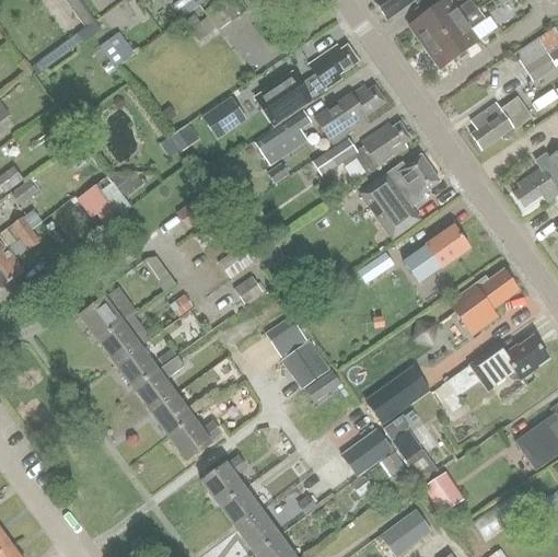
[(179,0),(175,3),(185,16),(199,6),(198,6),(205,0),(179,0)]
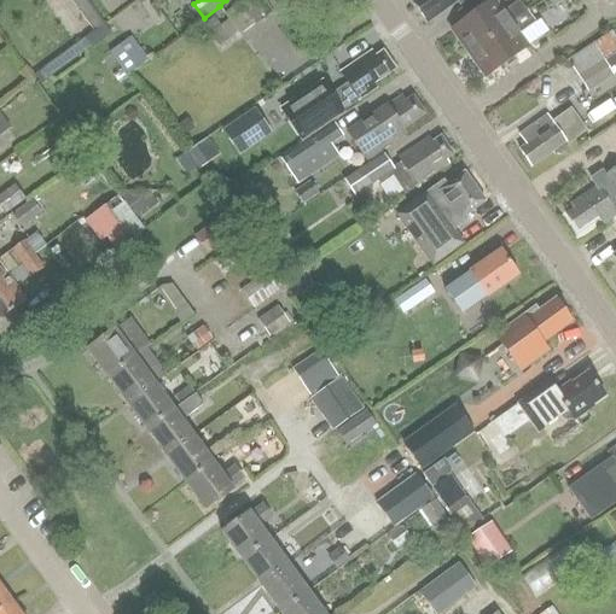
[(239,0),(226,10),(240,30),(273,7),(268,0),(239,0)]
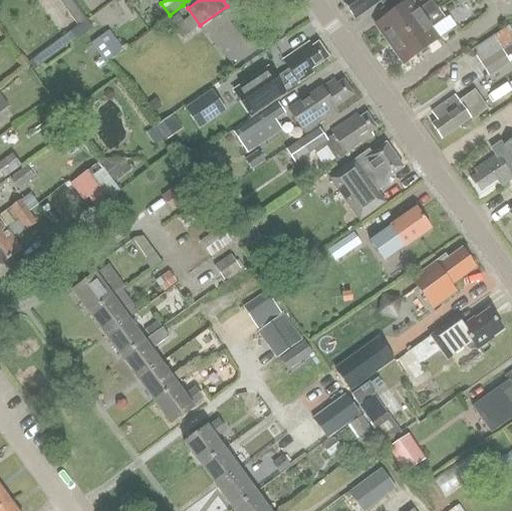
[(344,0),(356,17),(380,0),(381,0),(384,3),(388,0),(344,0)]
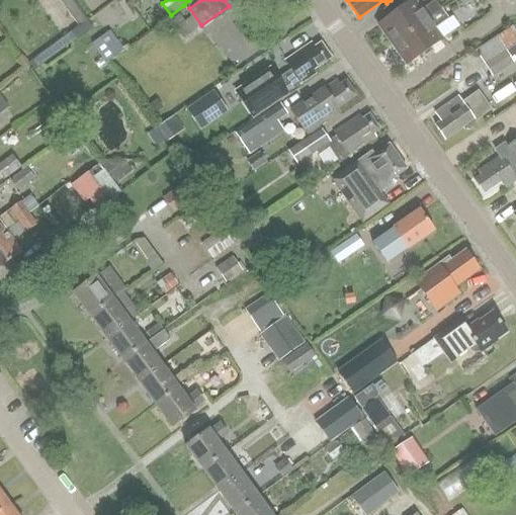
[(381,23),(395,43),(441,8),(435,0),(421,9),(415,0),(381,23)]
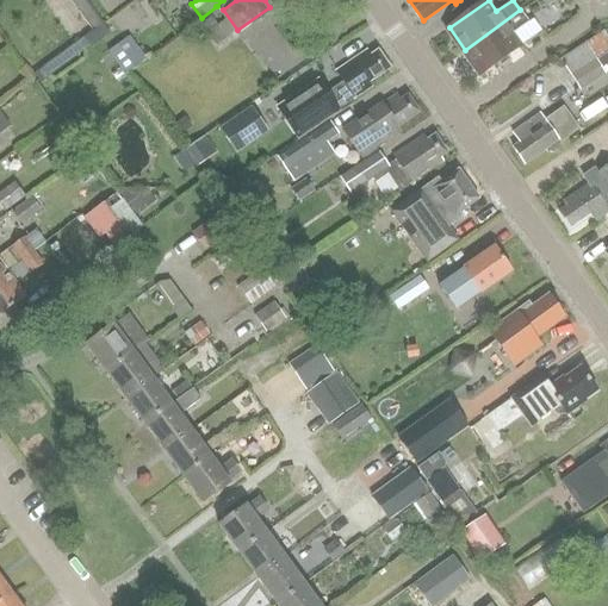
[(520,10),(465,50),(481,73),(520,44),(510,31),(527,19),(520,10)]
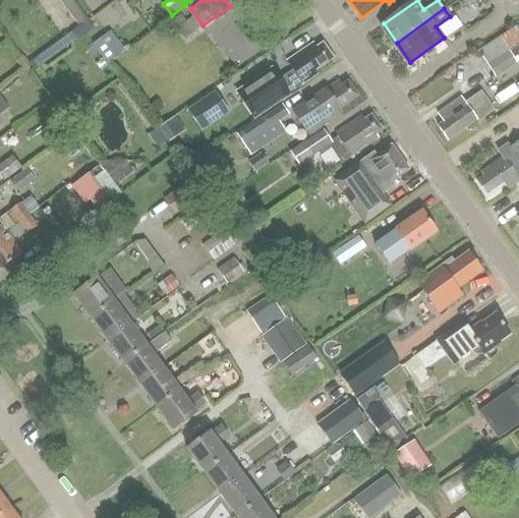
[(517,59),(515,56),(518,54),(518,30),(515,24),(479,49),(496,73),(517,59)]
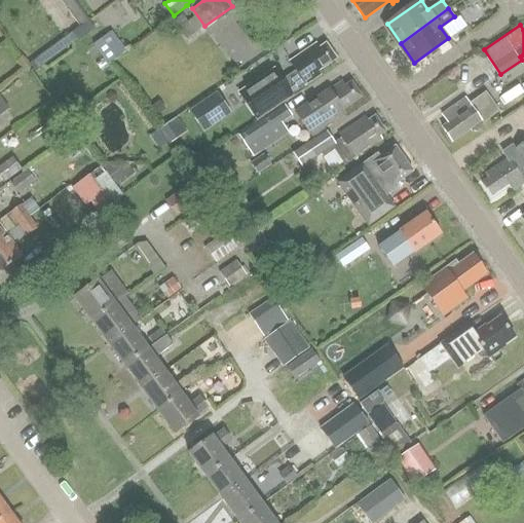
[(103,38),(97,42),(110,61),(126,48),(113,30),(103,38)]
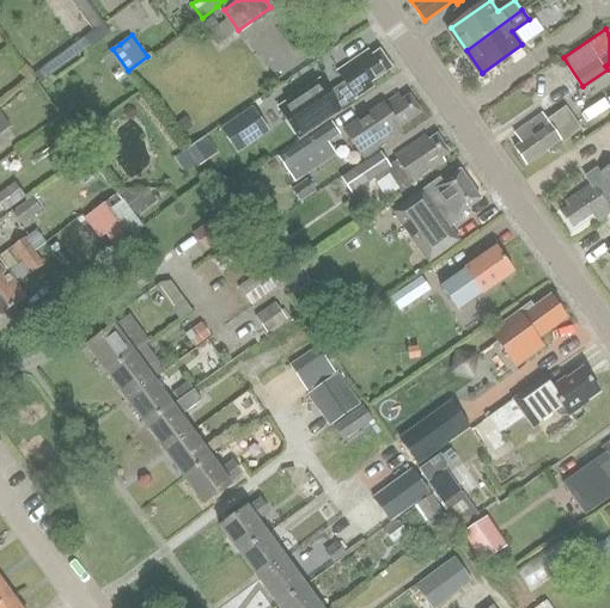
[(322,79),(281,106),(299,134),(358,96),(373,84),(371,80),(392,66),(380,48),(373,54),(370,48),(340,68),(346,79),(329,90),(322,79)]
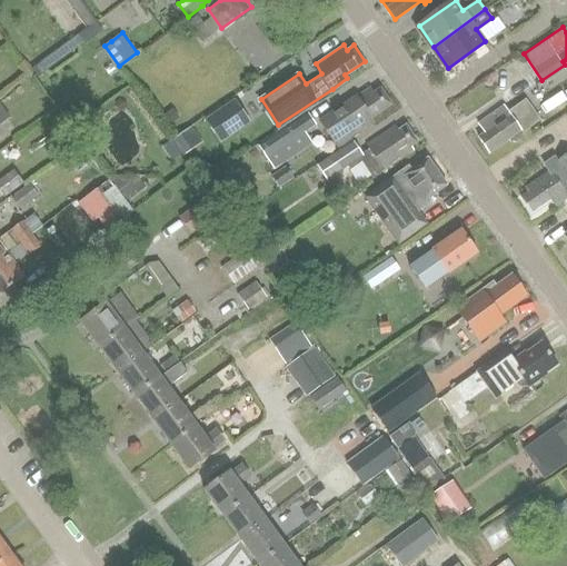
[(240,93),(248,105),(278,85),(269,72),(240,93)]
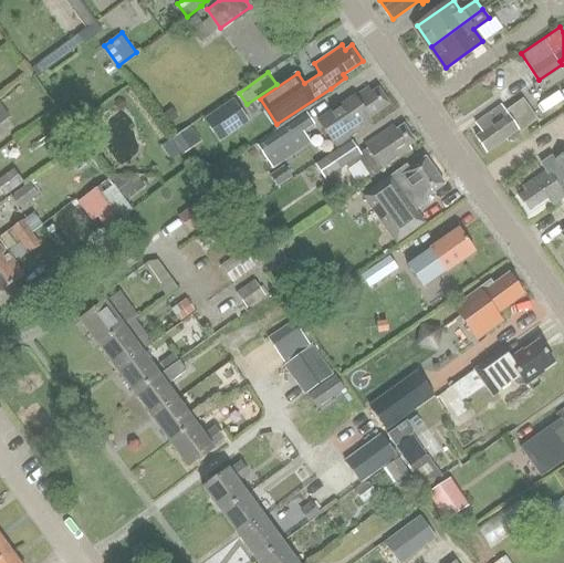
[(371,116),(390,103),(379,86),(373,92),(369,86),(356,95),(320,120),(337,145),(374,121),(371,116)]
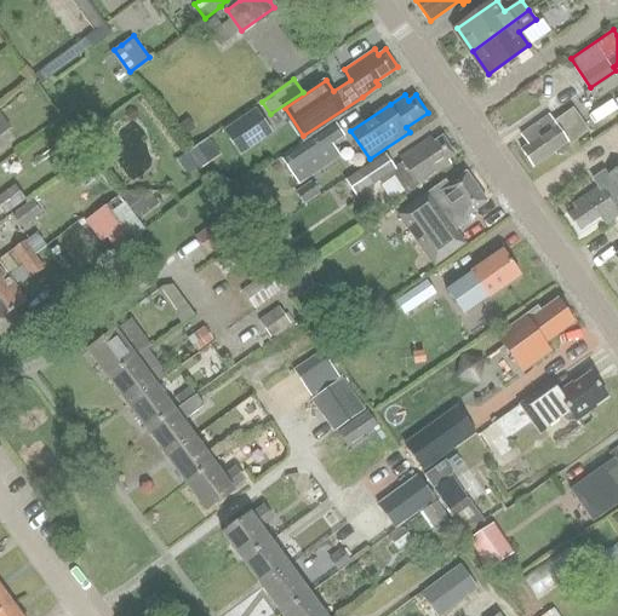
[(225,128),(239,148),(272,126),(257,105),(225,128)]
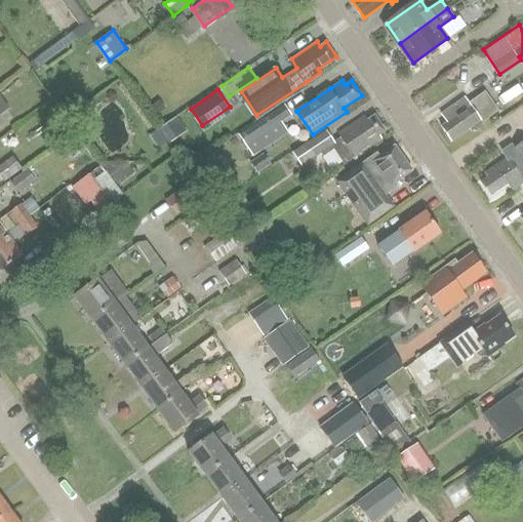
[(465,96),(443,113),(449,121),(444,125),(453,138),(470,127),(472,131),(474,129),(476,131),(480,129),(480,126),(482,124),(481,123),(499,110),(485,89),(469,102),(465,96)]
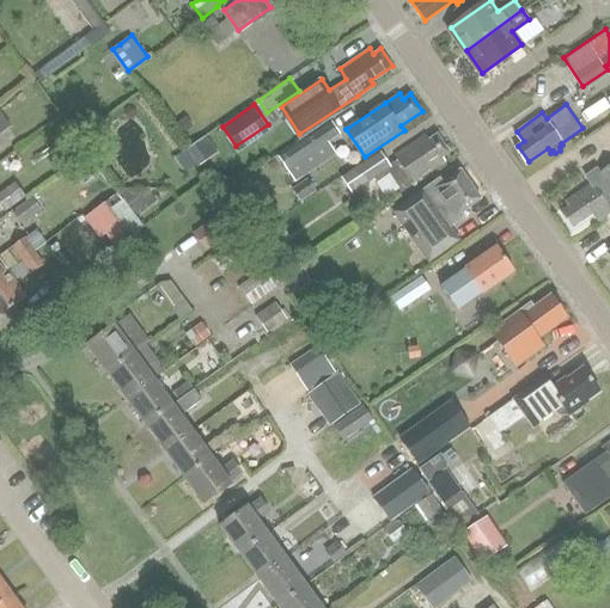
[(195,124),(188,115),(176,122),(184,133),(195,124)]
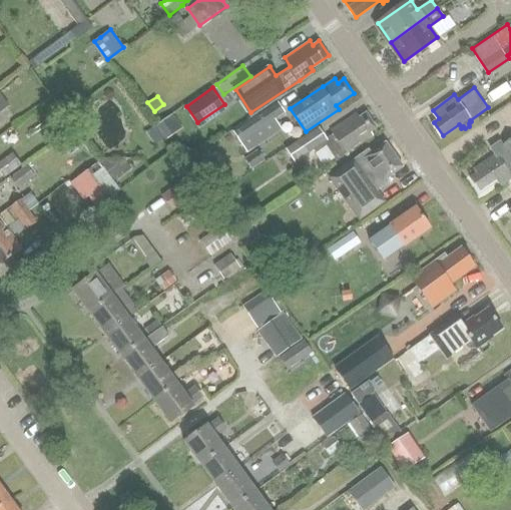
[(279,101),(257,117),(235,132),(249,152),(284,129),(277,118),(286,111),(279,101)]
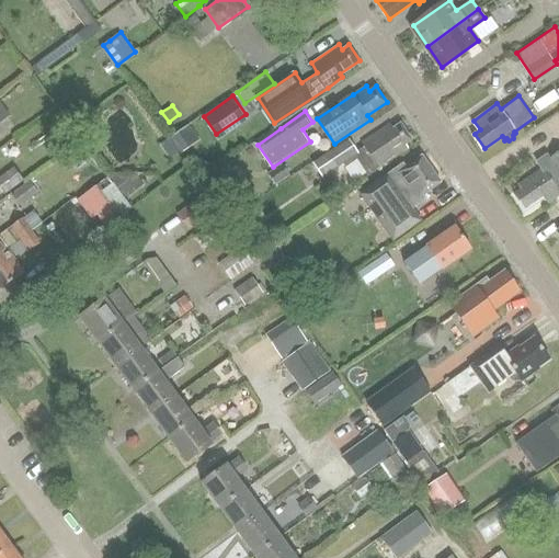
[(315,163),(324,177),(356,154),(369,173),(409,146),(407,143),(413,137),(402,122),(395,126),(391,122),(364,141),(369,149),(363,154),(361,150),(360,151),(350,139),(315,163)]
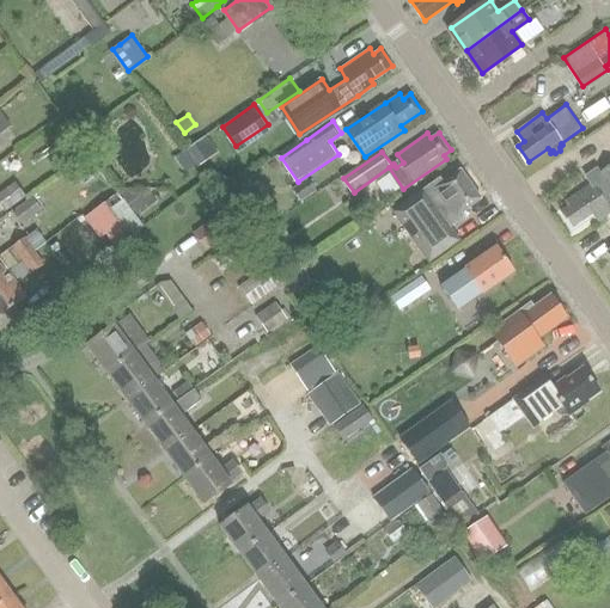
[(572,204),(563,210),(574,226),(593,213),(598,220),(609,212),(609,164),(601,171),(597,167),(587,174),(592,182),(568,200),(572,204)]
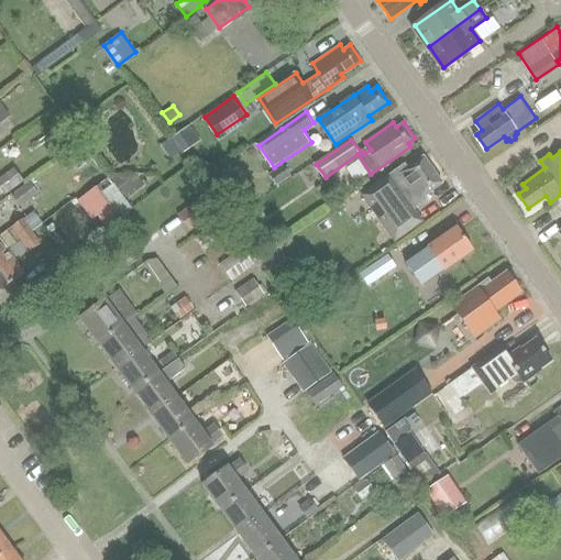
[(446,180),(426,154),(410,166),(407,163),(365,194),(397,239),(425,219),(416,207),(429,198),(426,195),(446,180)]
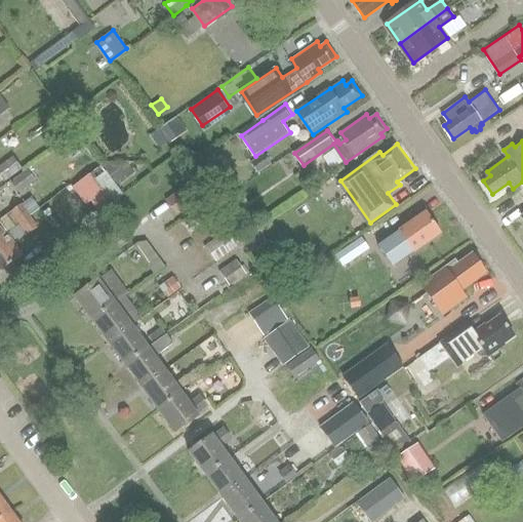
[(258,171),(272,162),(265,151),(251,160),(258,171)]
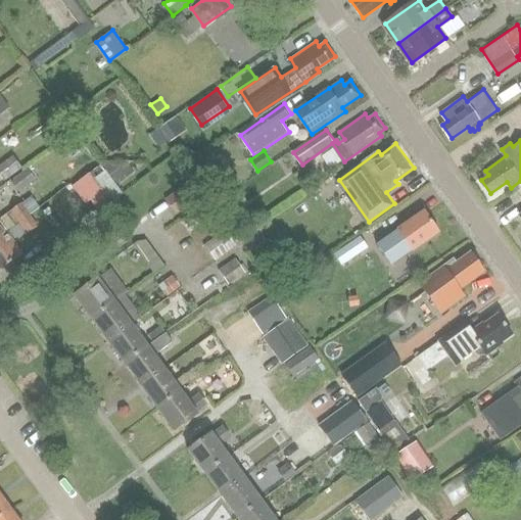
[(0,160),(0,170),(4,177),(21,164),(12,152),(0,160)]
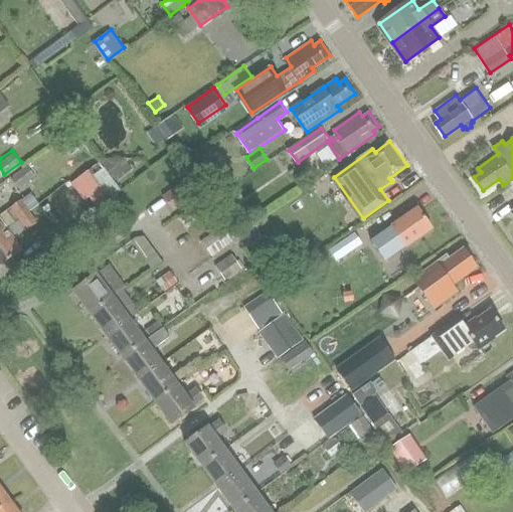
[(207,164),(200,154),(186,163),(193,174),(207,164)]
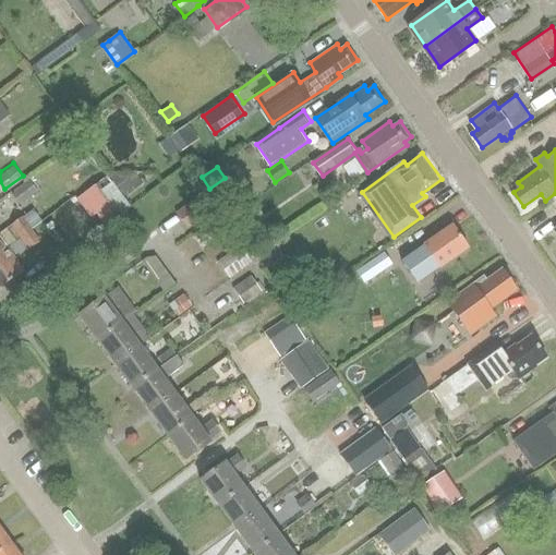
[(85,192),(108,222),(131,205),(108,175),(85,192)]
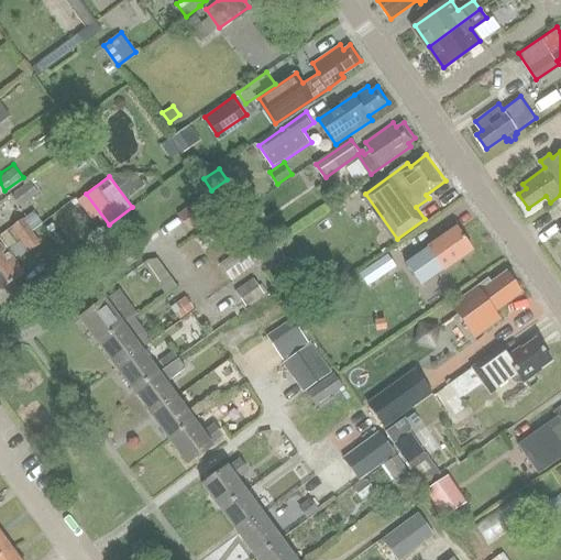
[(21,204),(39,190),(31,179),(13,193),(21,204)]
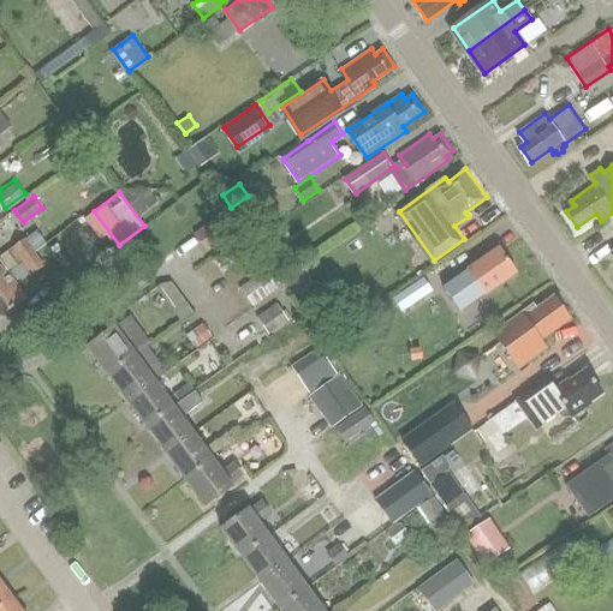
[(195,235),(206,250),(232,231),(221,215),(195,235)]
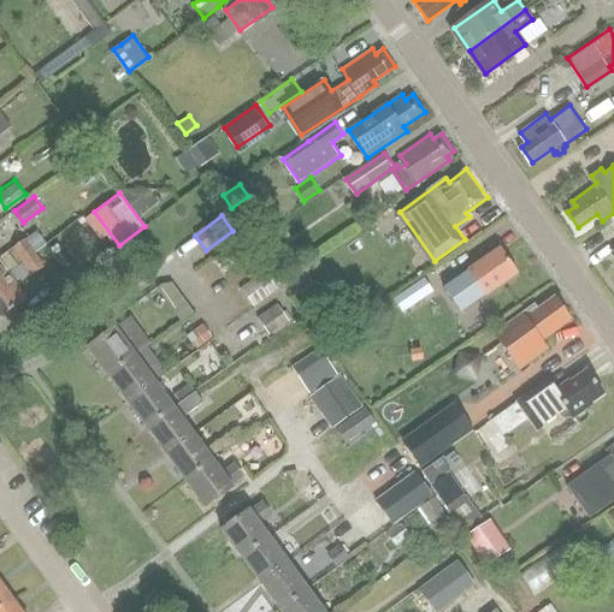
[(0,275),(35,250),(25,236),(13,244),(16,248),(0,259),(0,275)]
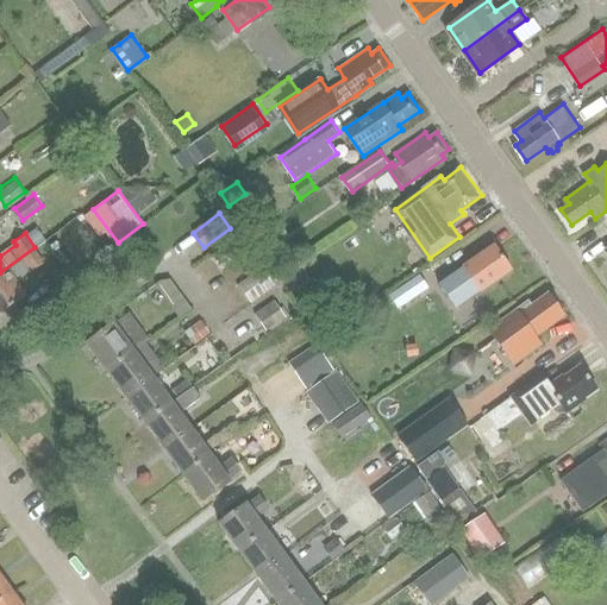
[(113,249),(120,259),(132,250),(125,240),(113,249)]
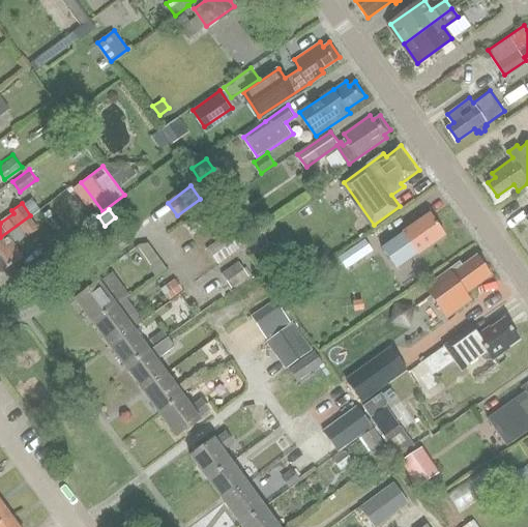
[(383,246),(399,267),(447,234),(432,213),(383,246)]
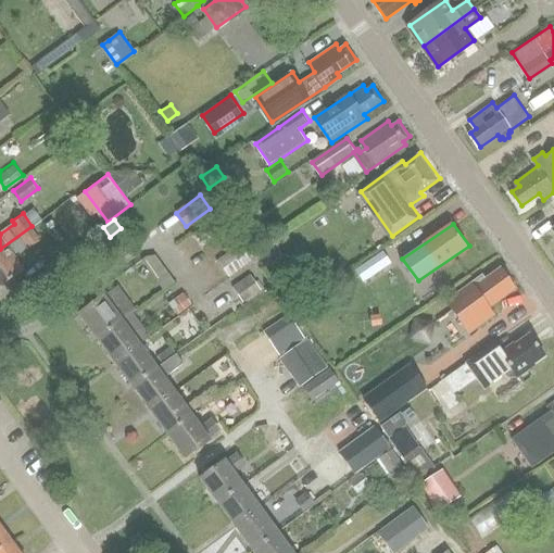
[(32,226),(0,249),(0,285),(24,267),(15,255),(40,237),(32,226)]
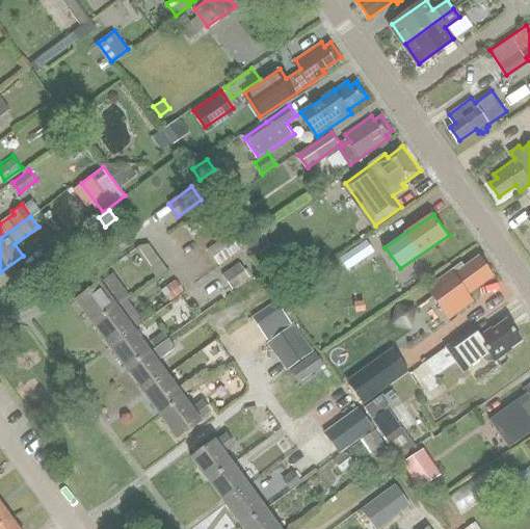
[(231,233),(209,248),(219,263),(241,247),(231,233)]
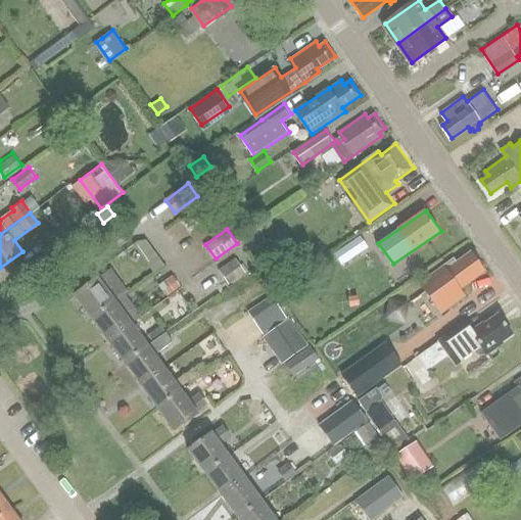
[(134,242),(152,268),(162,261),(144,235),(134,242)]
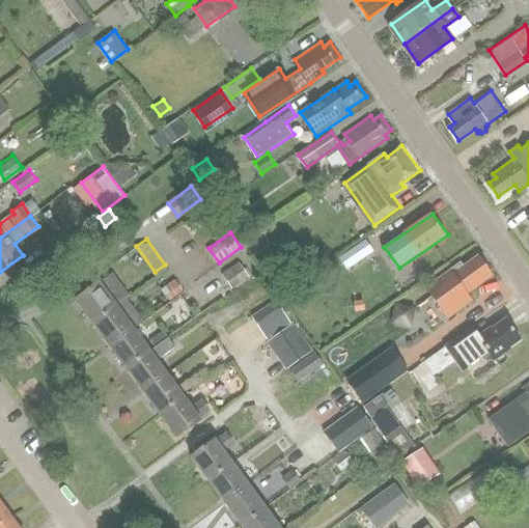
[(340,256),(347,268),(374,249),(366,239),(340,256)]
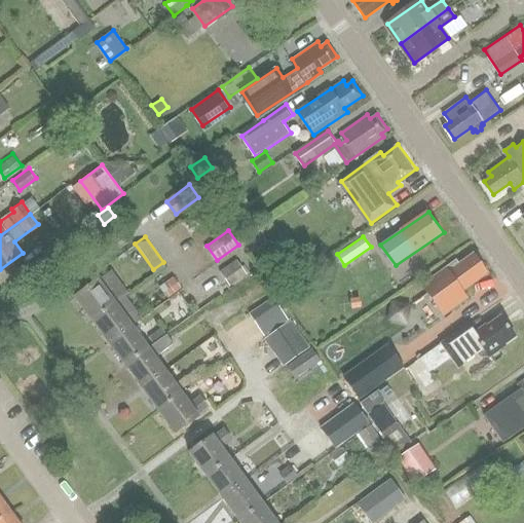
[(423,284),(444,313),(468,296),(462,290),(488,271),(474,252),(459,263),(456,260),(423,284)]
